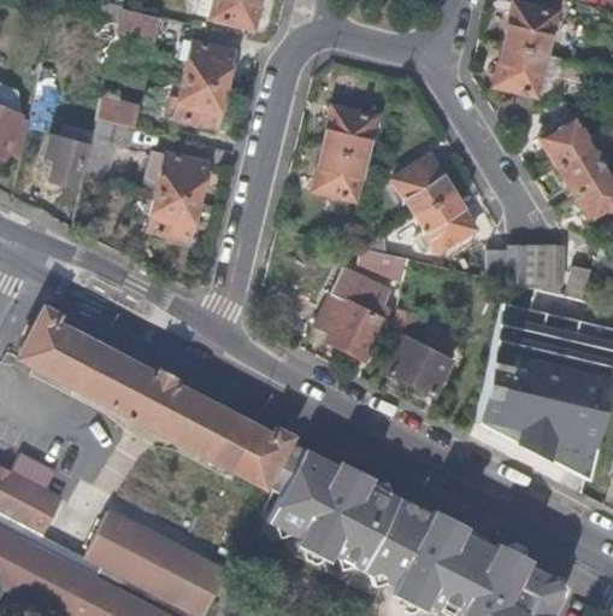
[(255,27),(260,0),(198,0),(195,10),(213,15),(213,17),(255,27)]
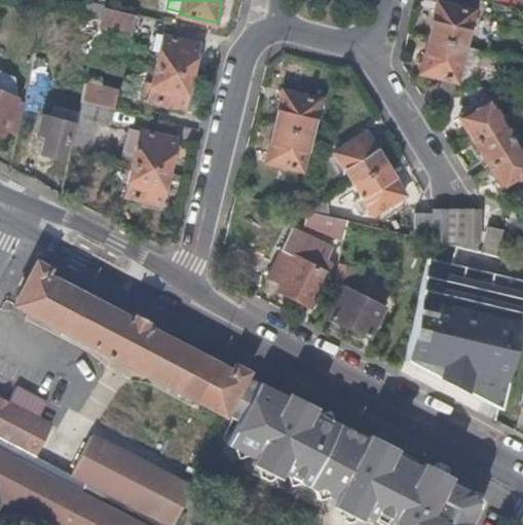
[(438,0),(430,36),(467,44),(474,9),(438,0)]
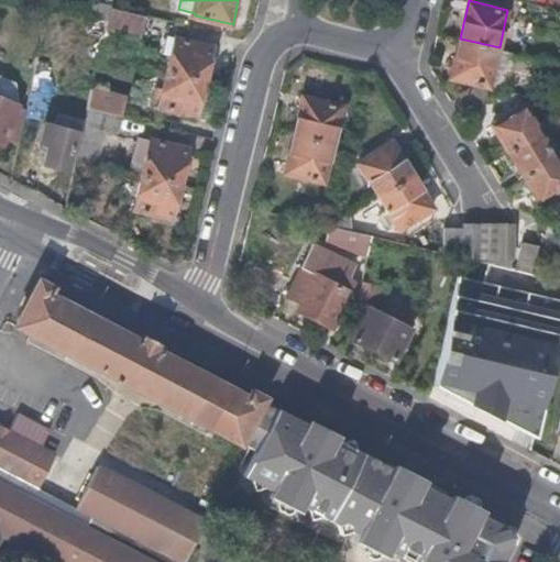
[(66,10),(52,7),(50,20),(63,23),(66,10)]
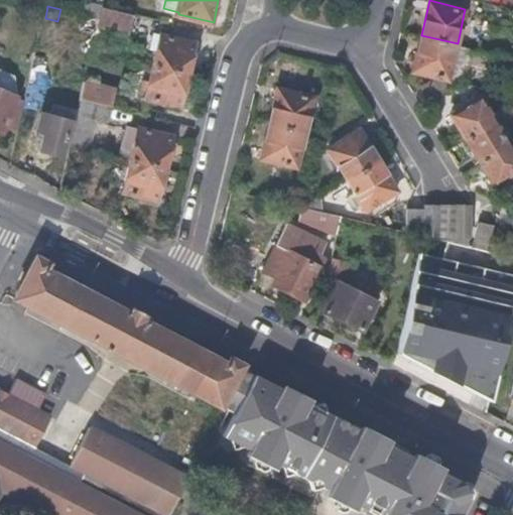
[(131,14),(103,6),(100,17),(99,24),(127,31),(131,14)]
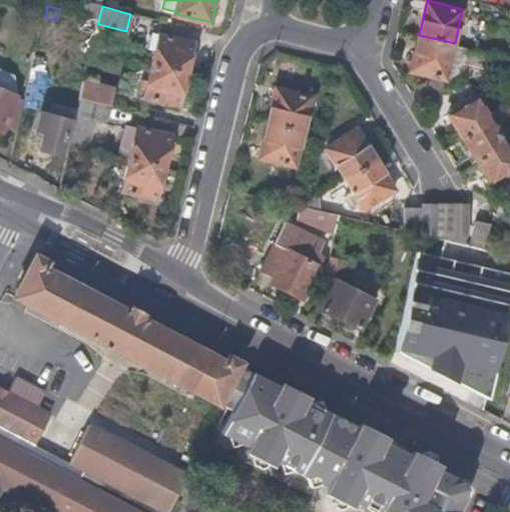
[(99,17),(84,14),(82,26),(86,27),(96,30),(98,24),(99,17)]
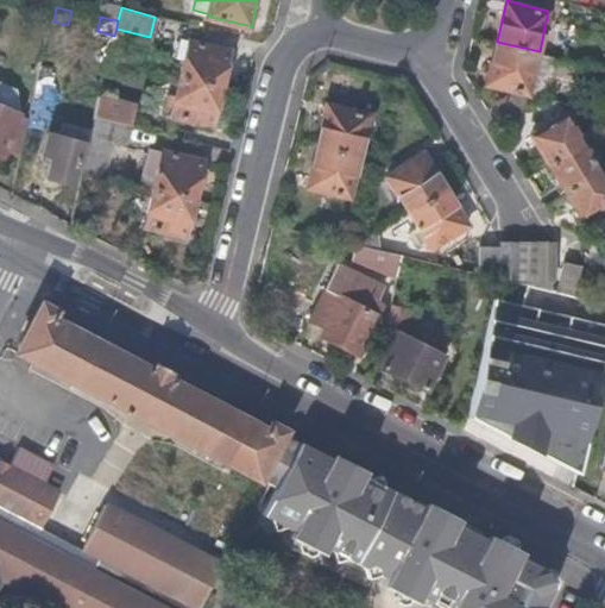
[(114,36),(102,32),(96,61),(108,64),(109,60),(113,42),(114,36)]
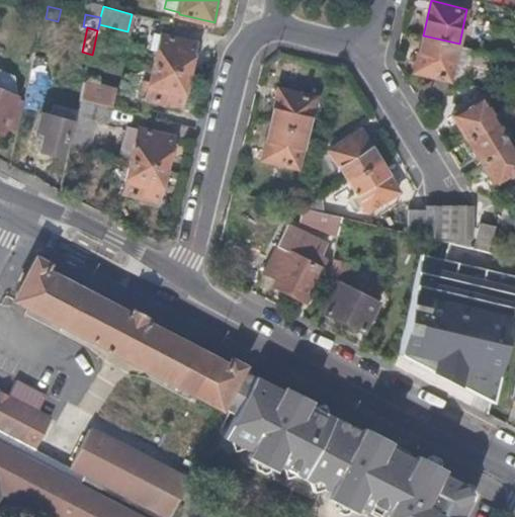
[(154,66),(188,74),(195,42),(161,34),(154,66)]
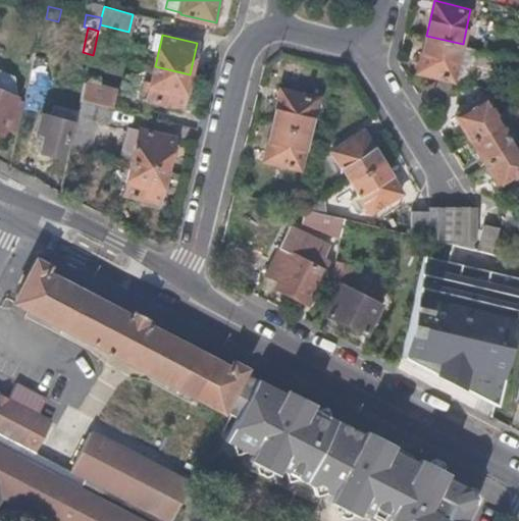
[(94,51),(106,54),(109,39),(97,36),(94,51)]
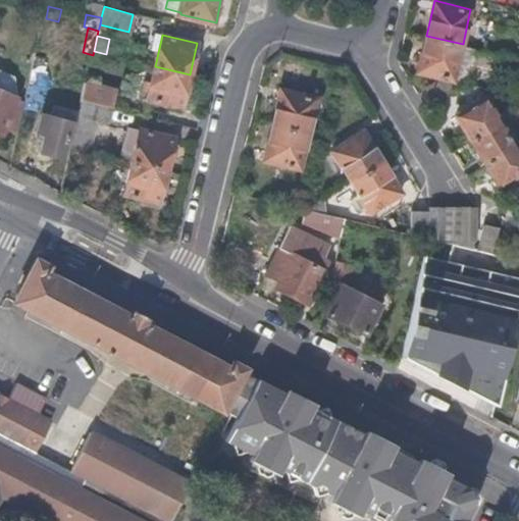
[(463,44),(426,36),(418,70),(440,76),(454,80),(456,76),(463,77),(467,63),(472,59),(475,47),(463,44)]
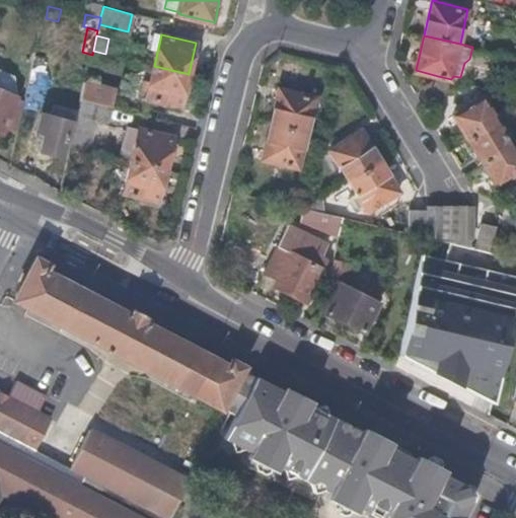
[(102,64),(105,54),(93,51),(92,55),(90,61),(102,64)]
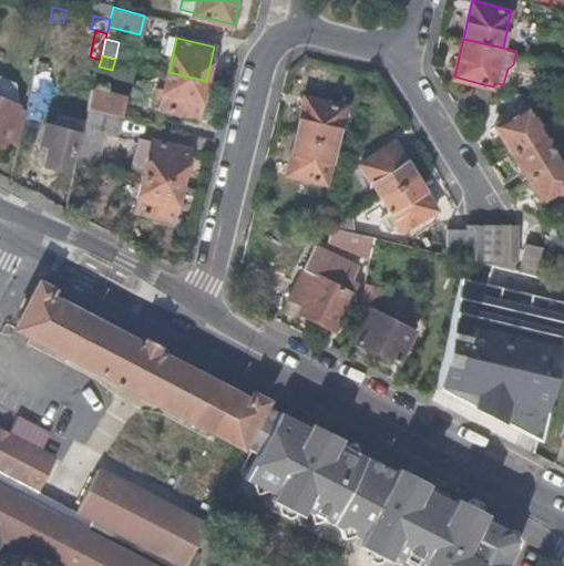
[(198,116),(206,81),(168,72),(160,106),(198,116)]
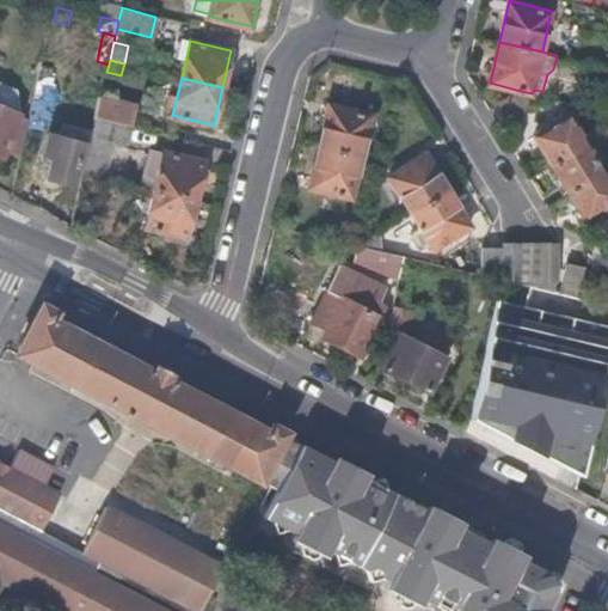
[(8,148),(22,156),(30,121),(23,118),(18,90),(0,81),(0,156),(4,158),(8,148)]
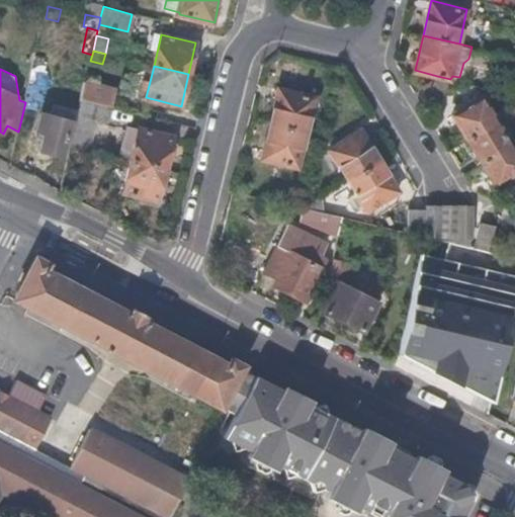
[(420,87),(430,103),(454,90),(450,79),(437,76),(420,87)]
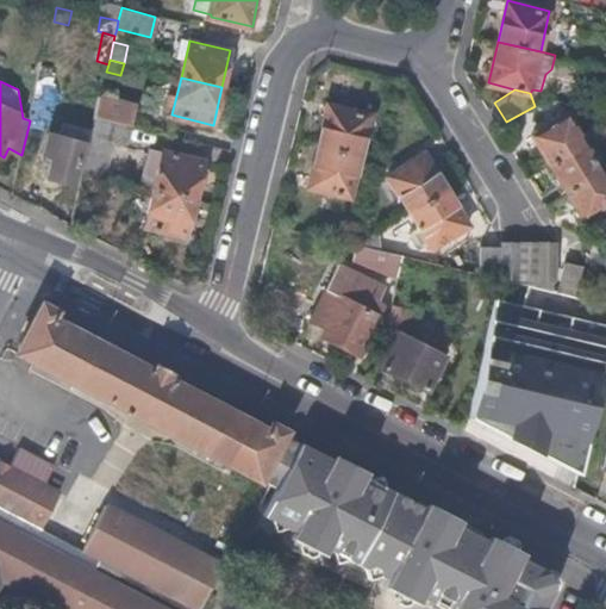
[(97,112),(97,116),(126,124),(131,104),(101,97),(97,112)]
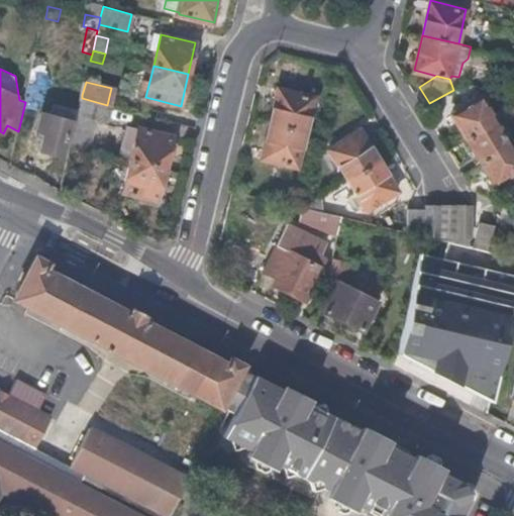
[(63,156),(68,158),(71,144),(77,117),(82,98),(82,95),(72,92),(67,112),(74,115),(63,156)]
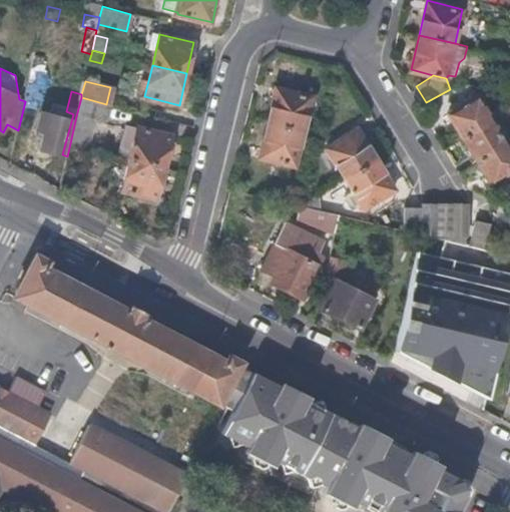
[(269,123),(303,131),(310,100),(276,91),(269,123)]
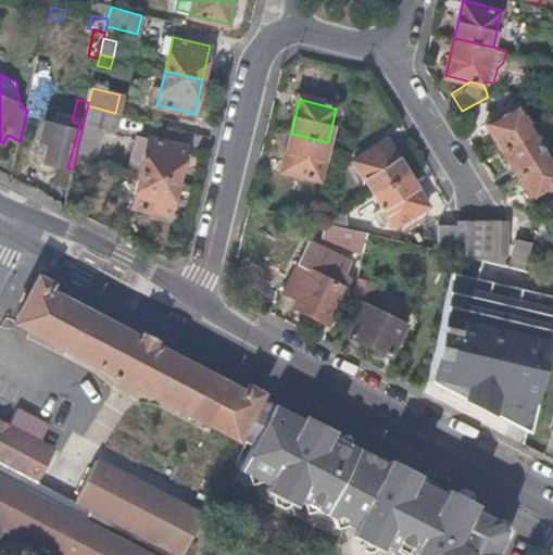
[(495,135),(503,148),(512,162),(520,175),(528,188),(535,198),(552,186),(552,154),(536,127),(520,103),(488,122),(495,135)]
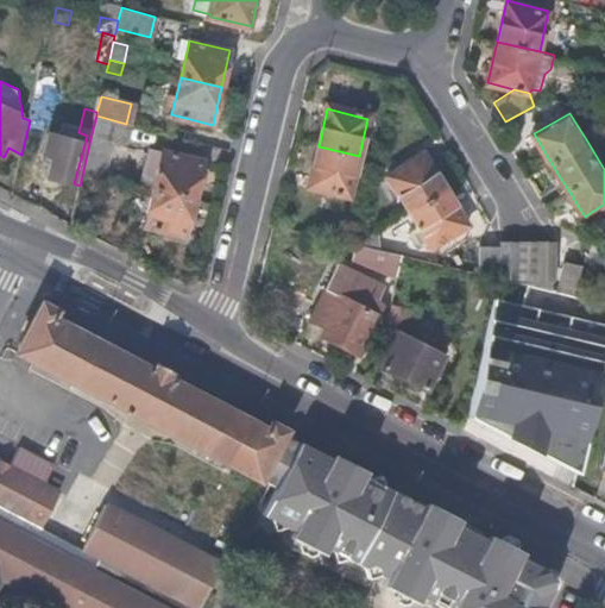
[(83,170),(105,176),(113,139),(128,144),(133,126),(126,124),(96,116),(90,138),(83,170)]
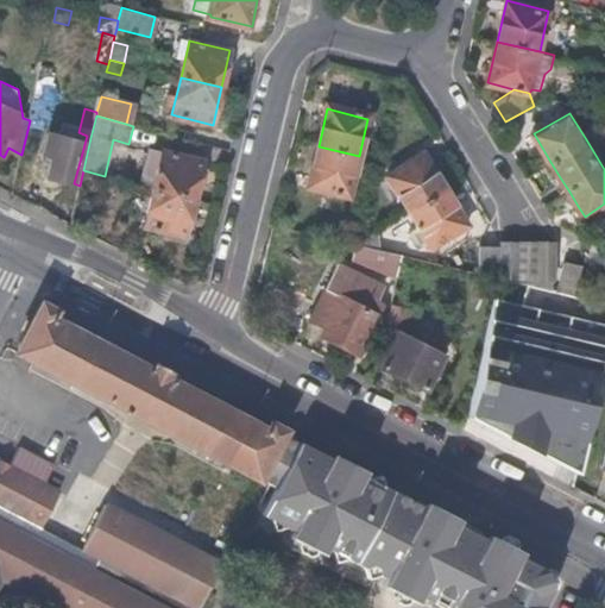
[(48,176),(74,183),(87,136),(79,132),(55,125),(46,155),(52,157),(48,176)]
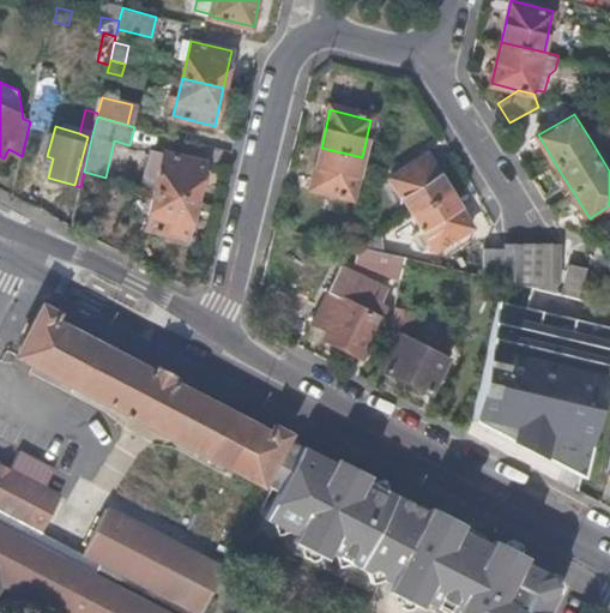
[(155,190),(197,200),(205,161),(151,146),(142,186),(155,190)]
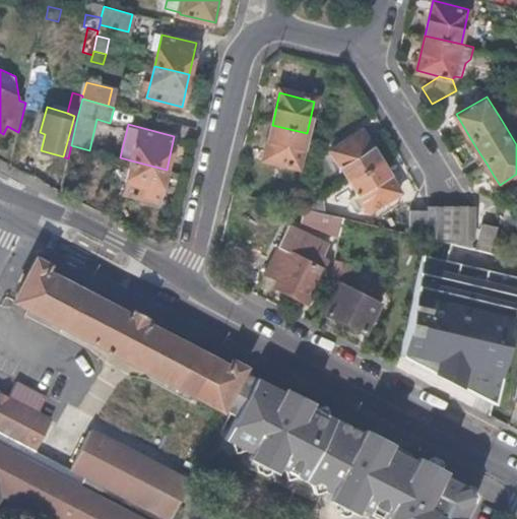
[(300,165),(307,133),(272,125),(264,156),(300,165)]
